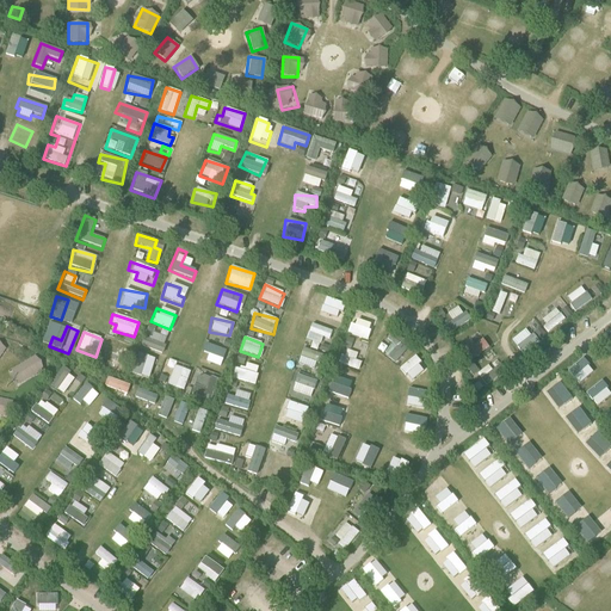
[(197,356),(223,364),(227,350),(202,341),(197,356)]
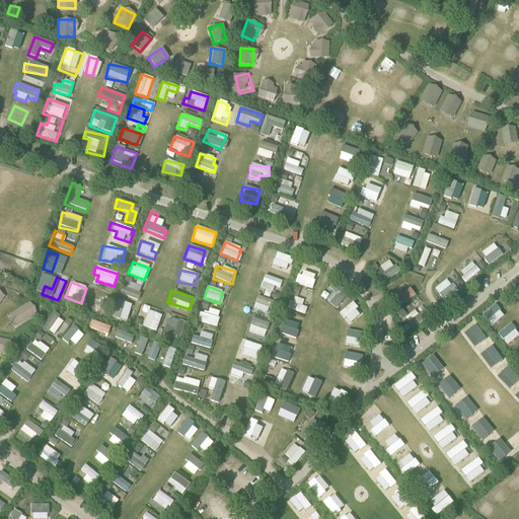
[(98,301),(107,305),(110,298),(101,294),(98,301)]
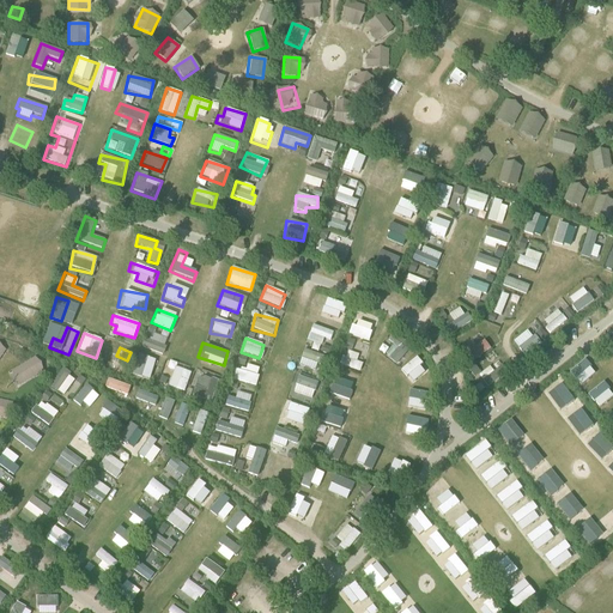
[(155,382),(159,362),(137,356),(131,376),(155,382)]
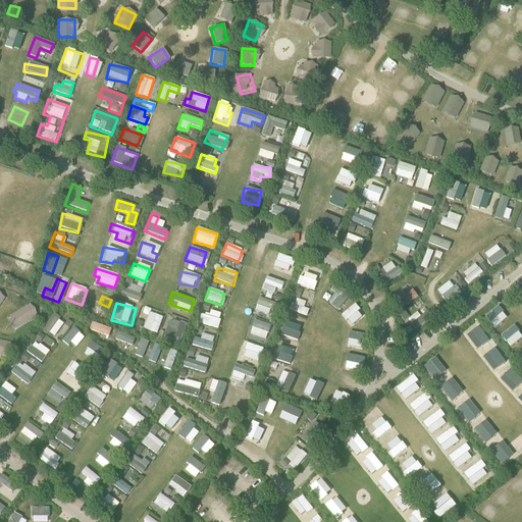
[(208,315),(200,313),(197,324),(216,328),(220,313),(209,310),(208,315)]
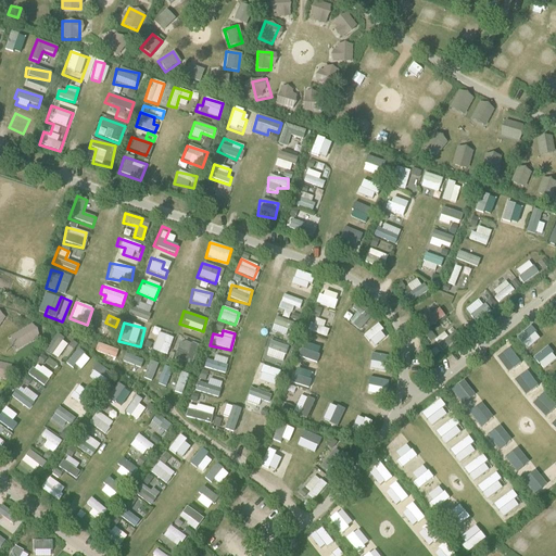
[(166,355),(173,339),(158,333),(152,350),(166,355)]
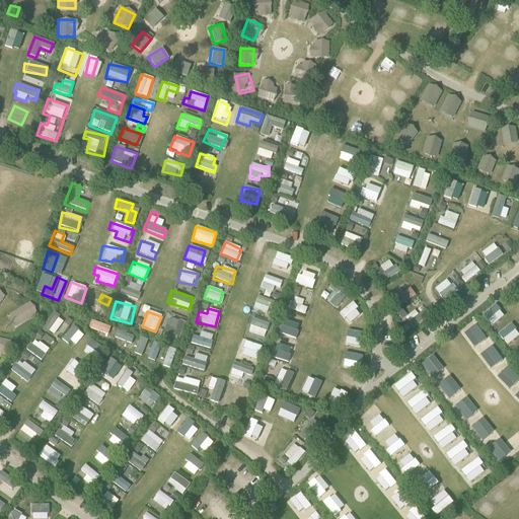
[(180,341),(187,315),(182,314),(181,316),(167,313),(162,337),(180,341)]
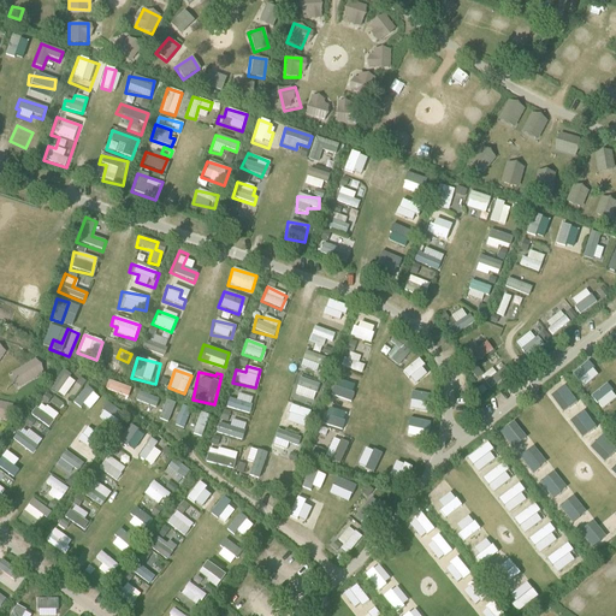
[(73,383),(61,373),(49,389),(61,398),(73,383)]
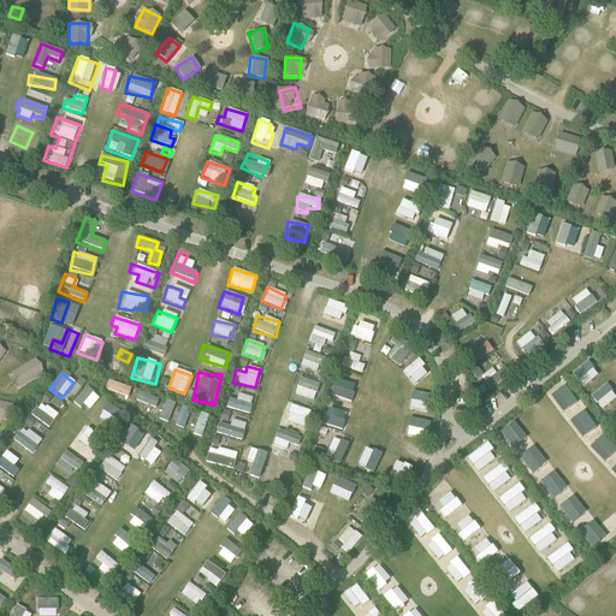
[(295,395),(304,397),(303,406),(313,408),(318,384),(298,379),(295,395)]
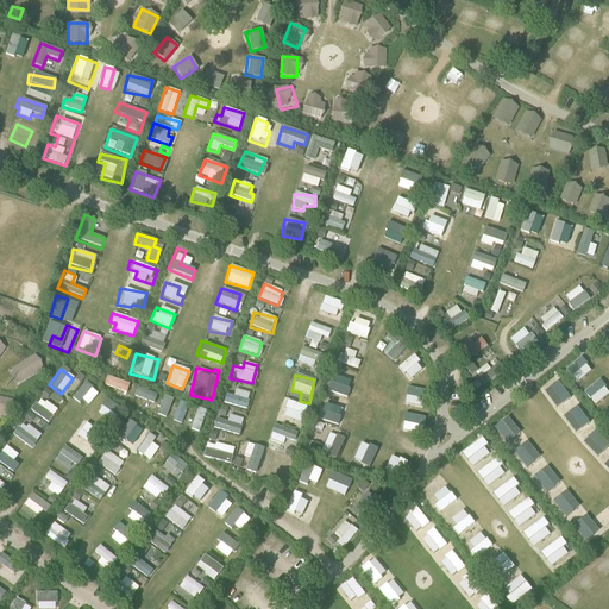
[(112,378),(108,387),(131,395),(135,387),(112,378)]
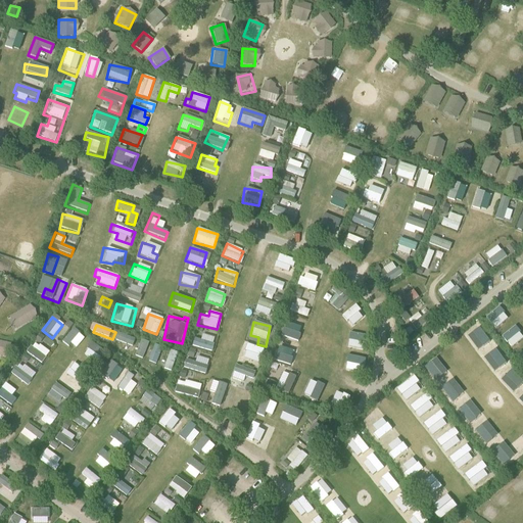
[(136,348),(139,340),(121,334),(119,341),(136,348)]
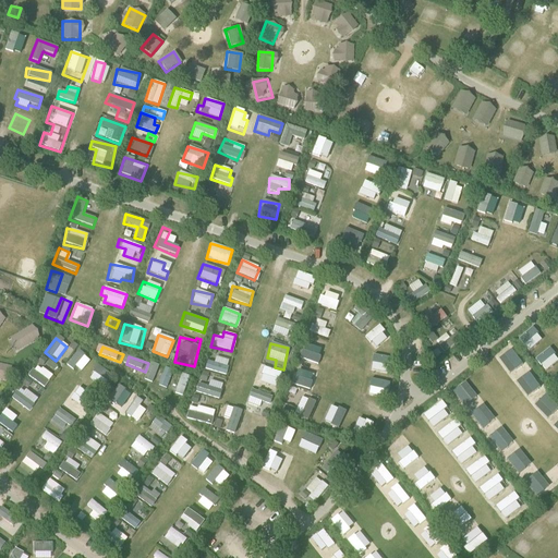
[(215,356),(213,363),(206,360),(203,368),(223,376),(229,361),(215,356)]
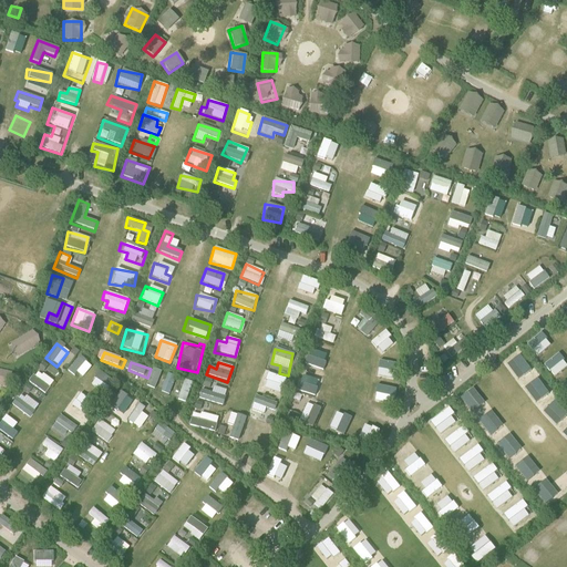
[(106,388),(112,380),(96,369),(90,377),(106,388)]
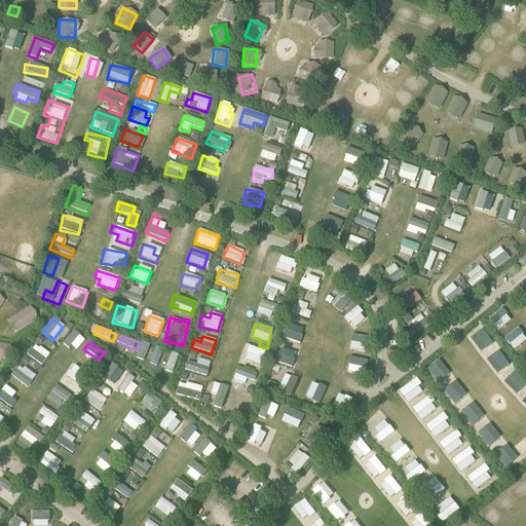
[(0,343),(0,359),(7,361),(11,346),(0,343)]
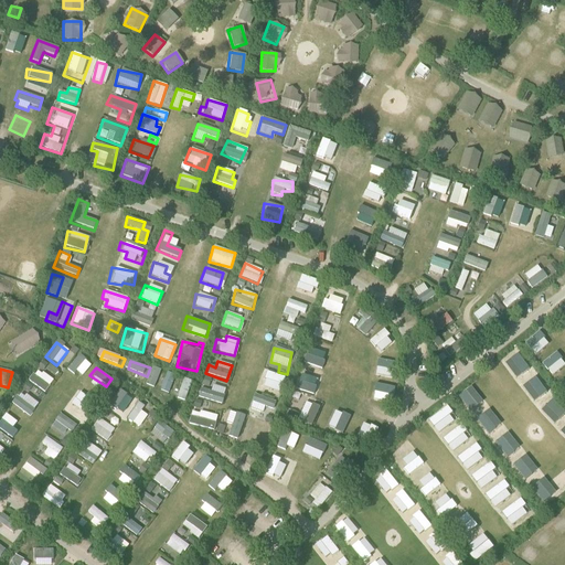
[(36,369),(28,381),(43,393),(52,381),(36,369)]
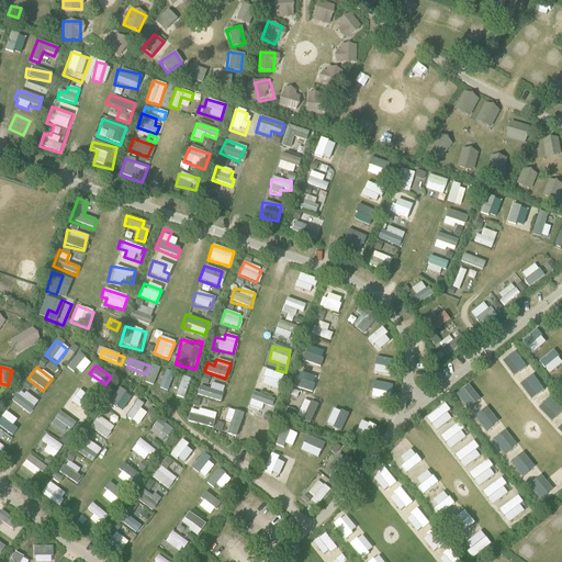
[(154,368),(146,385),(156,390),(164,371),(154,368)]
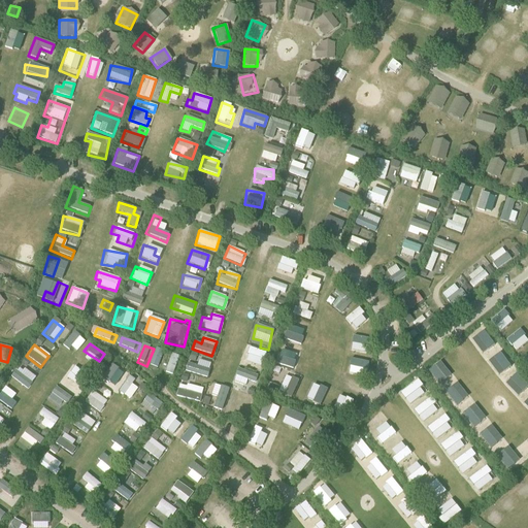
[(254,364),(254,360),(264,362),(266,352),(243,347),(240,361),(254,364)]
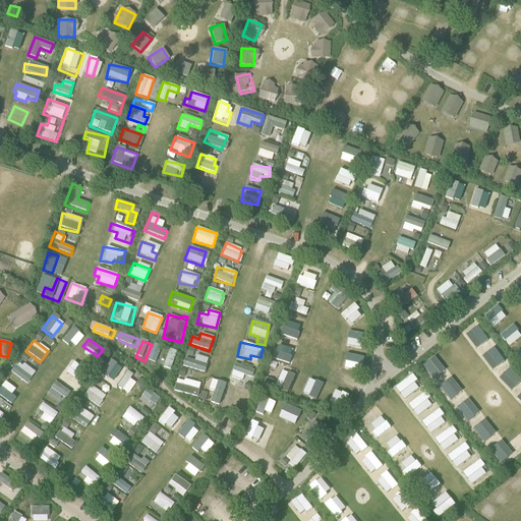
[(160,365),(163,350),(153,348),(150,363),(160,365)]
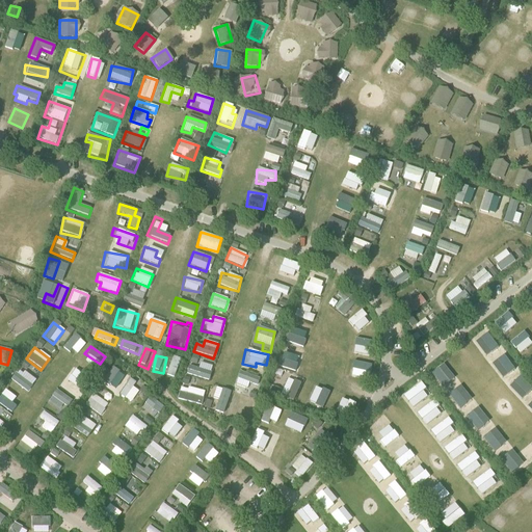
[(173,380),(179,365),(170,362),(164,377),(173,380)]
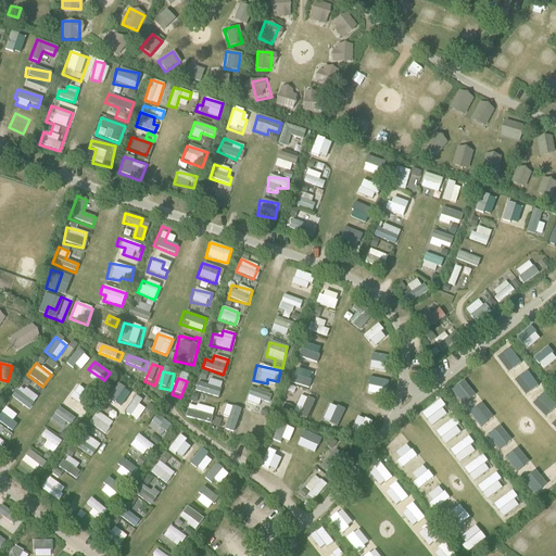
[(209,378),(206,384),(197,381),(193,390),(217,399),(223,383),(209,378)]
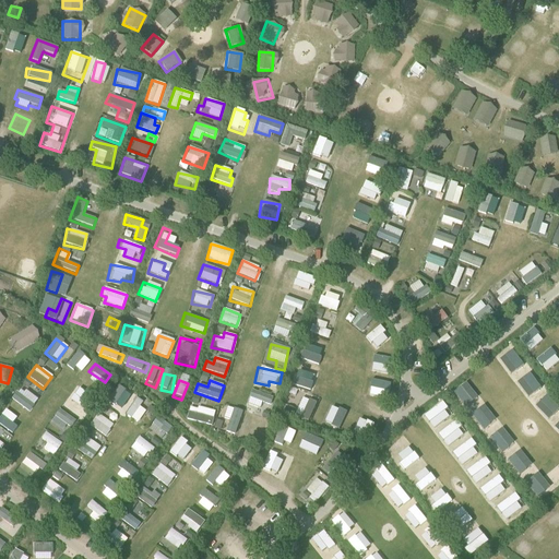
[(117,385),(108,401),(120,408),(129,392),(117,385)]
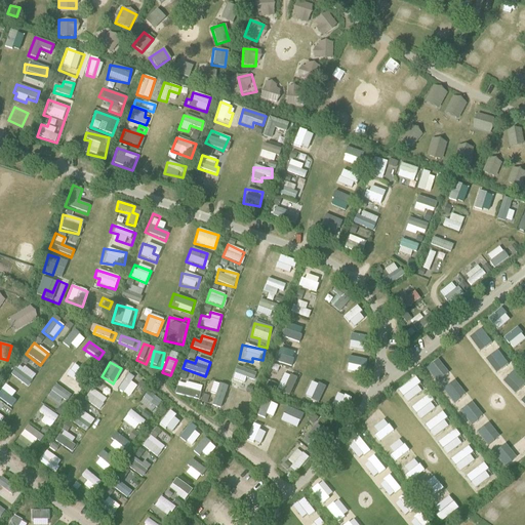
[(25,388),(34,377),(18,363),(9,373),(25,388)]
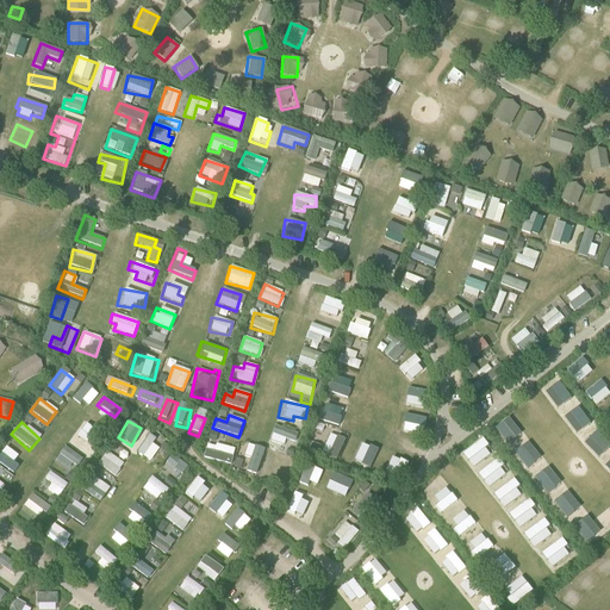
[(83,424),(78,431),(88,440),(94,433),(83,424)]
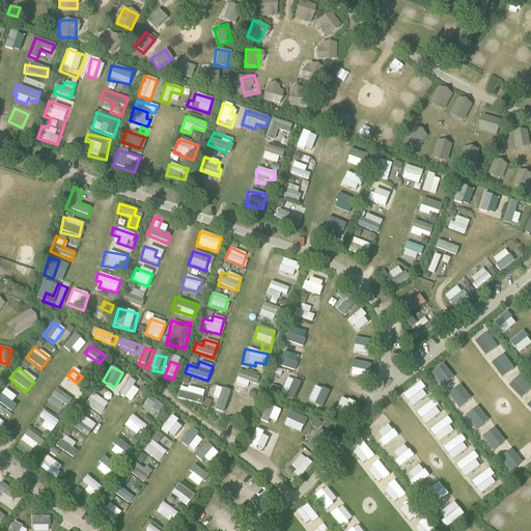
[(247,387),(247,385),(258,386),(260,374),(236,371),(234,385),(247,387)]
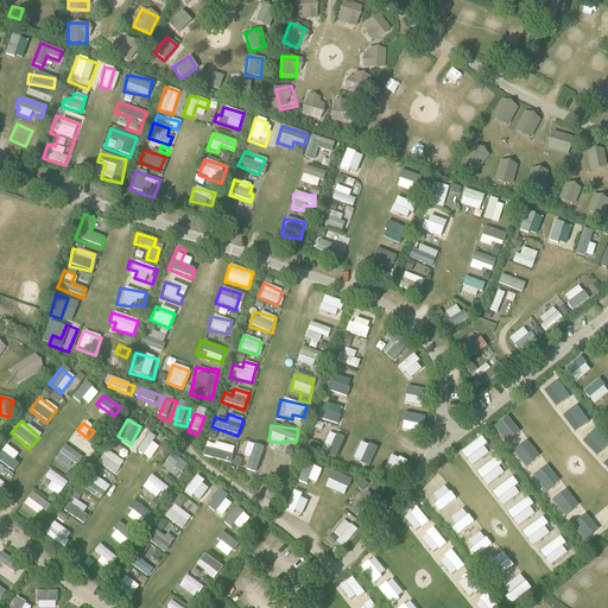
[(135,450),(149,461),(158,448),(151,442),(156,437),(149,432),(135,450)]
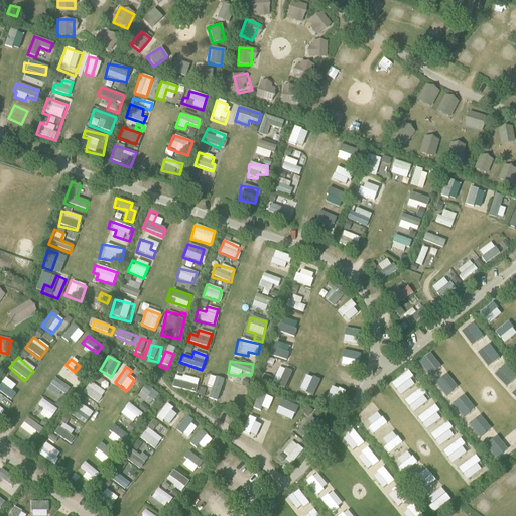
[(170,387),(195,394),(198,380),(174,374),(170,387)]
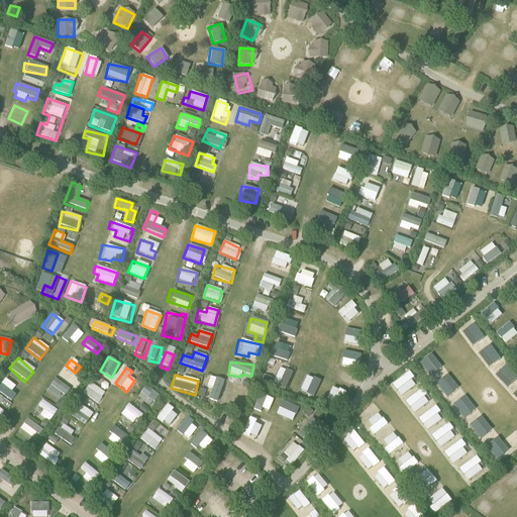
[(217,403),(224,381),(208,376),(205,387),(211,388),(207,400),(217,403)]
